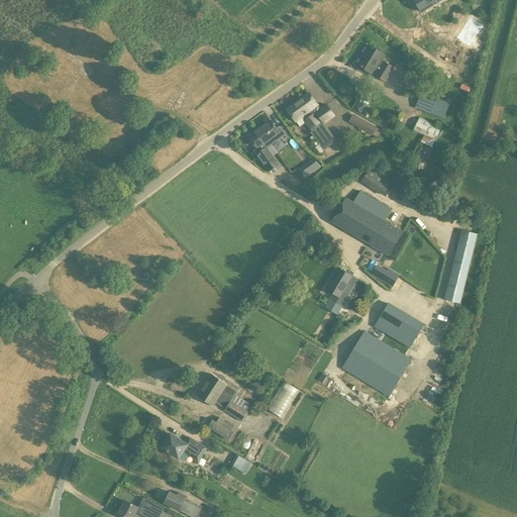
[(414,0),(421,12),(441,0),(414,0)]
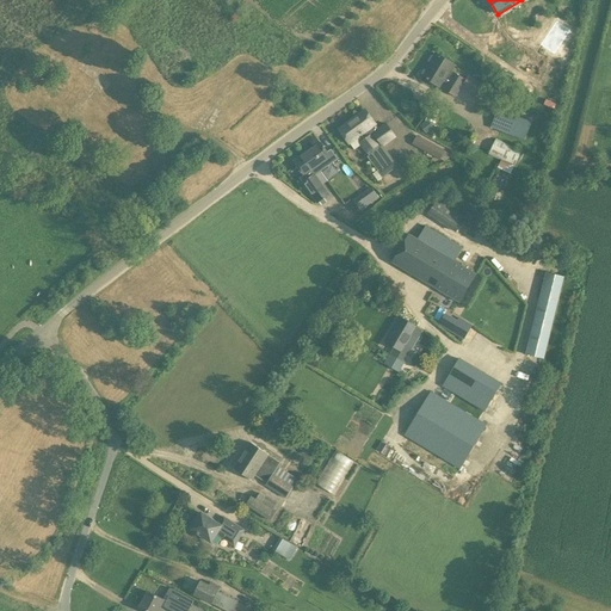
[(436,54),(430,63),(431,63),(423,76),(431,81),(439,87),(444,80),(446,82),(443,90),(455,97),(462,86),(475,94),(482,84),(469,75),(466,80),(454,72),(452,73),(451,72),(455,66),(436,54)]
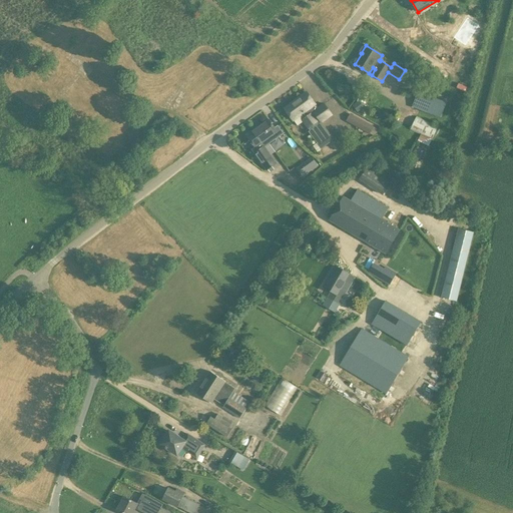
[(386,49),(382,56),(399,66),(403,59),(386,49)]
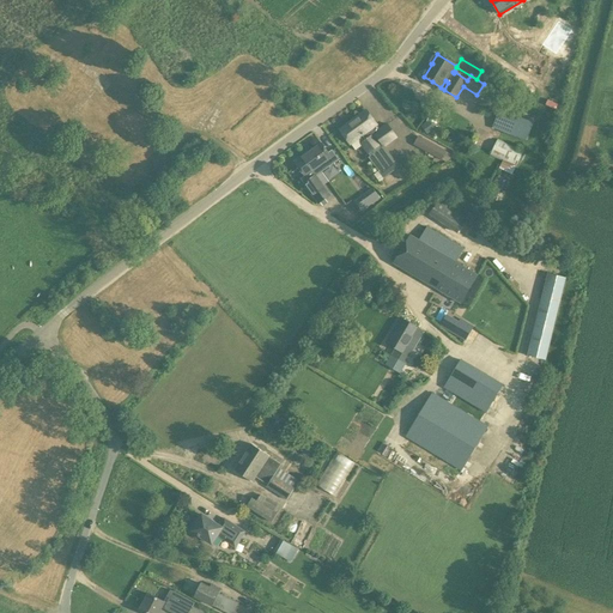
[(523,119),(499,109),(492,127),(515,137),(523,119)]
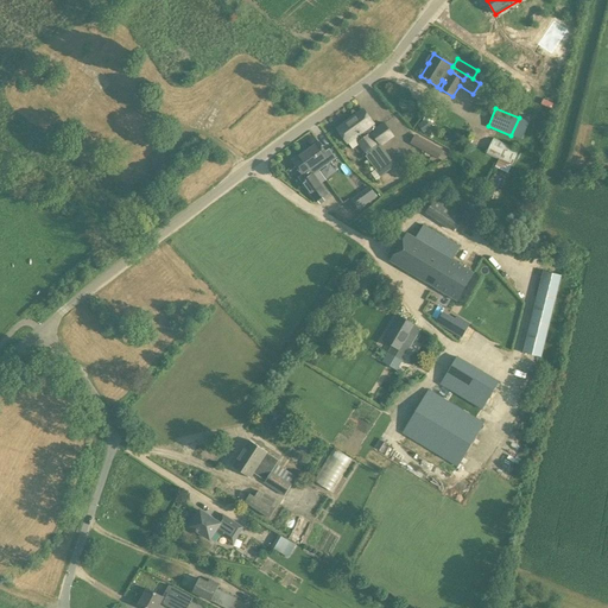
[(337,128),(348,143),(353,149),(359,144),(367,154),(366,156),(381,177),(397,165),(381,145),(394,137),(384,122),(377,128),(363,111),(337,128)]
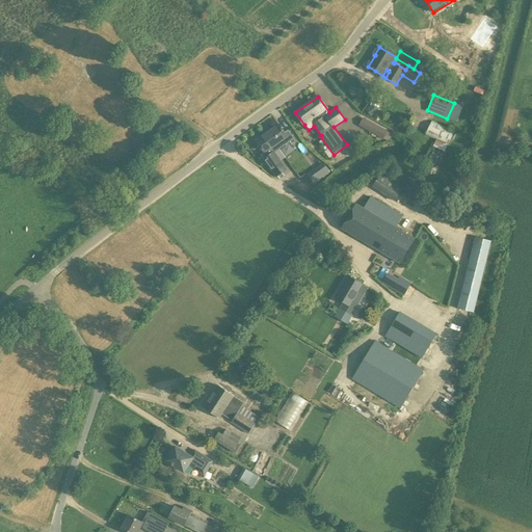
[(372,106),(366,111),(370,117),(377,112),(372,106)]
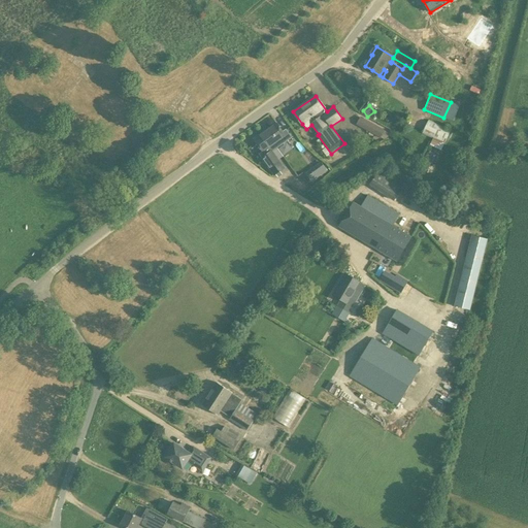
[(356,125),(381,138),(381,137),(384,139),(392,134),(385,131),(385,130),(360,117),(356,125)]
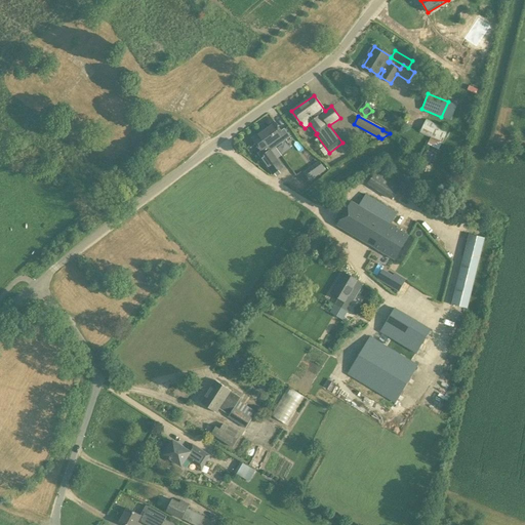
[(431,137),(428,144),(439,150),(448,129),(440,126),(426,119),(419,132),(431,137)]
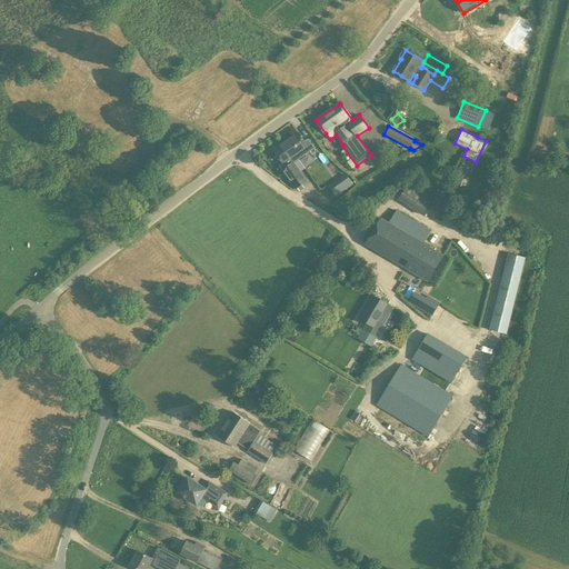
[(298,133),(273,151),(283,165),(280,167),(296,189),(307,181),(295,165),(315,148),(308,139),(305,141),(298,133)]
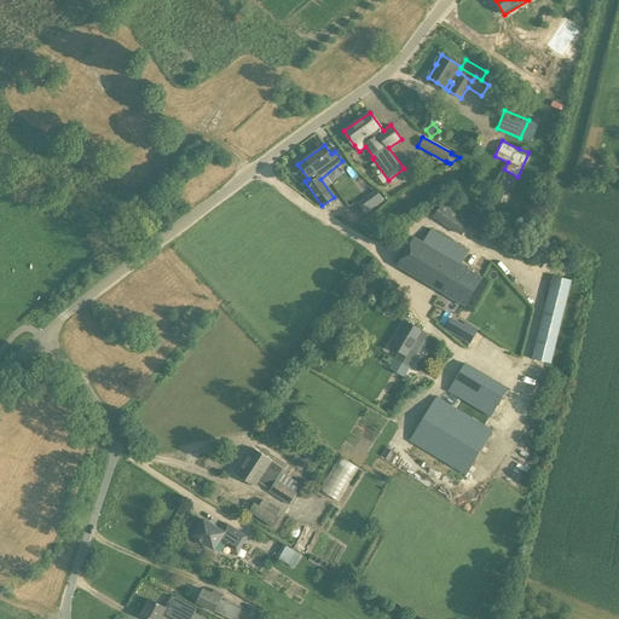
[(498,185),(510,192),(513,187),(501,180),(498,185)]
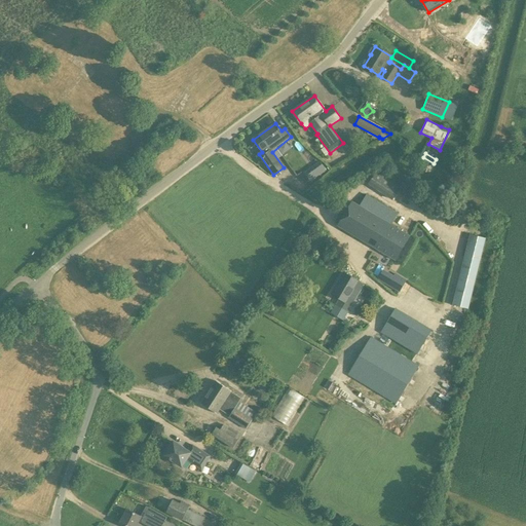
[(400,161),(406,164),(409,158),(403,155),(400,161)]
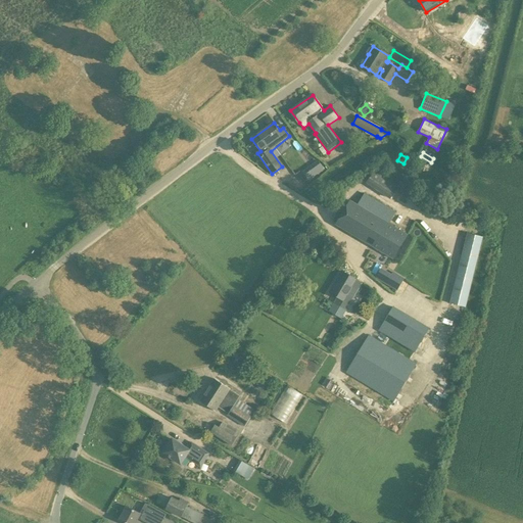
[(325,171),(318,161),(303,173),(310,181),(325,171)]
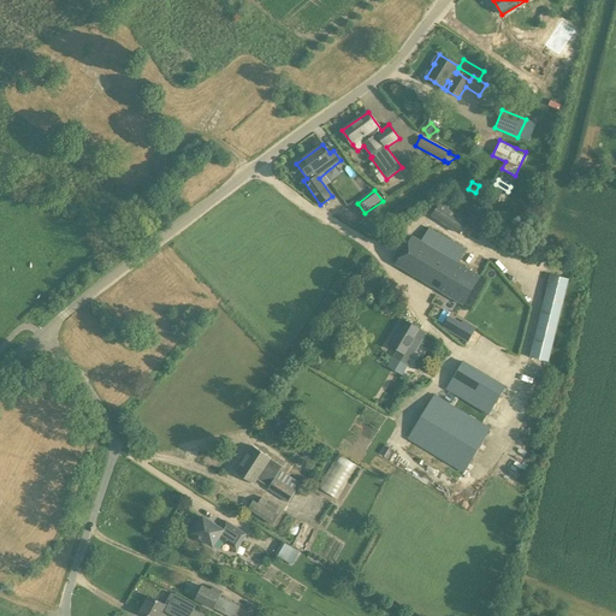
[(460,235),(472,217),(443,197),(431,215),(460,235)]
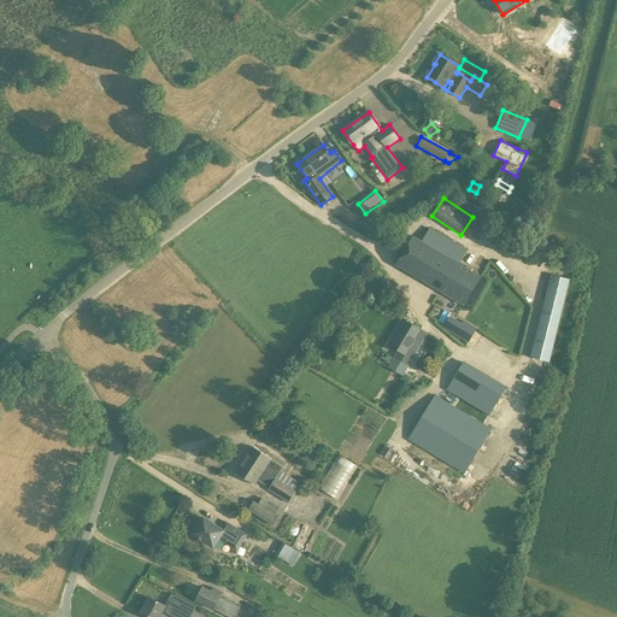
[(397,265),(464,305),(481,277),(459,264),(468,250),(430,228),(422,242),(413,236),(397,265)]
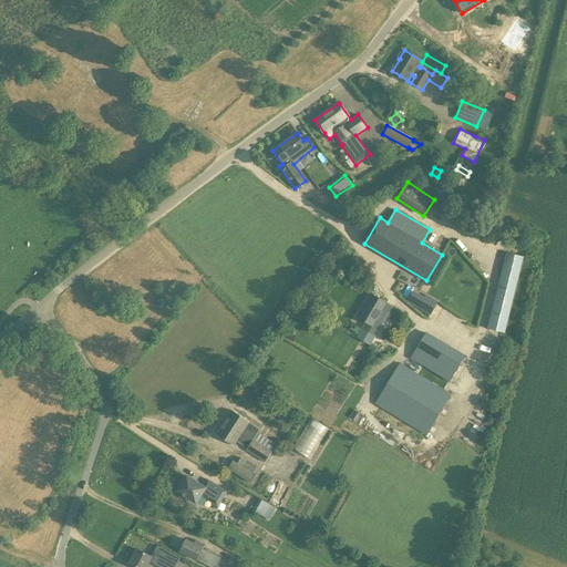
[(505,333),(524,257),(506,253),(487,329),(505,333)]
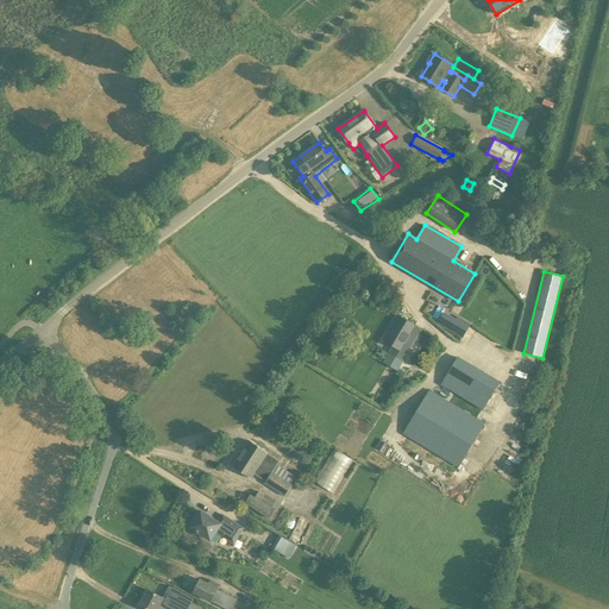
[(437,322),(463,337),(470,322),(458,315),(457,316),(444,309),(437,322)]
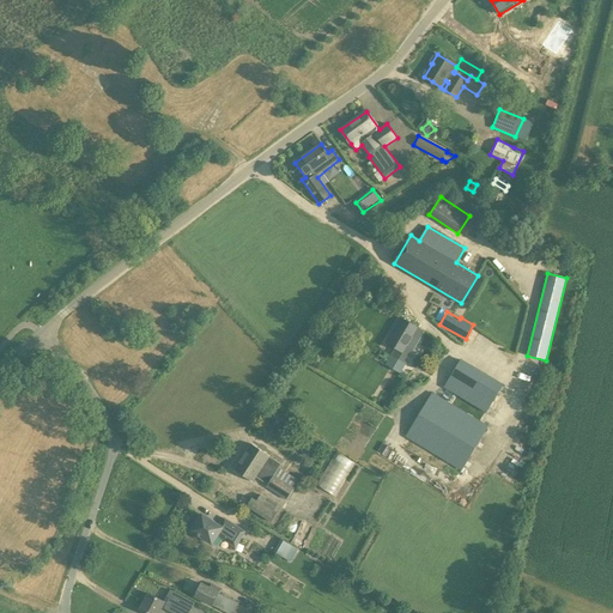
[(418,328),(400,317),(393,329),(394,331),(387,343),(396,349),(392,354),(395,357),(400,359),(418,328)]
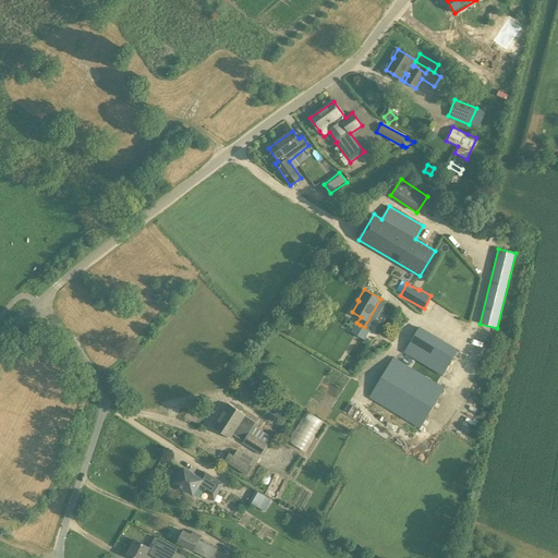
[(404,352),(443,375),(458,350),(420,327),(404,352)]
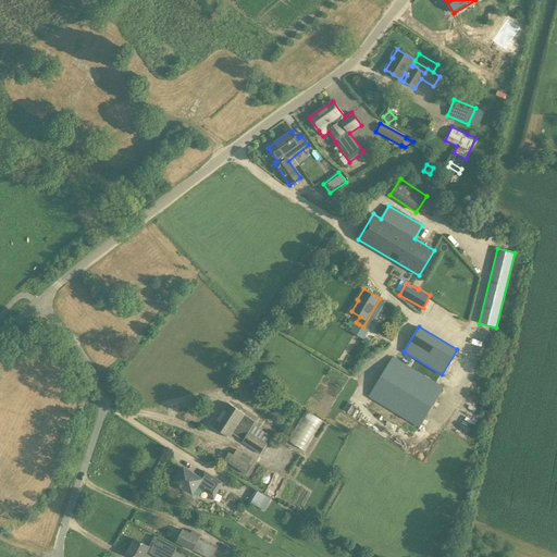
[(419,428),(444,387),(393,357),(368,397),(419,428)]
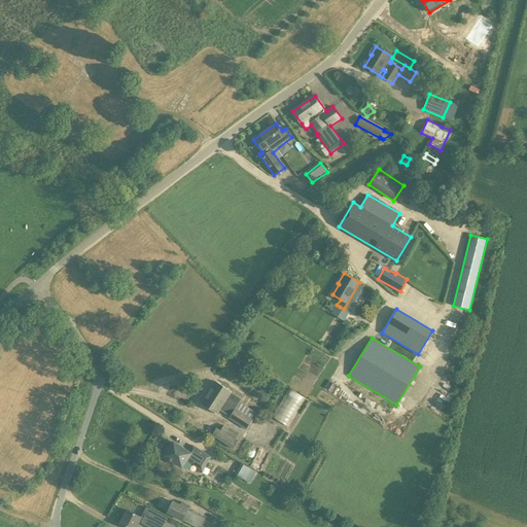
[(240,401),(242,398),(216,382),(209,393),(234,410),(240,401)]
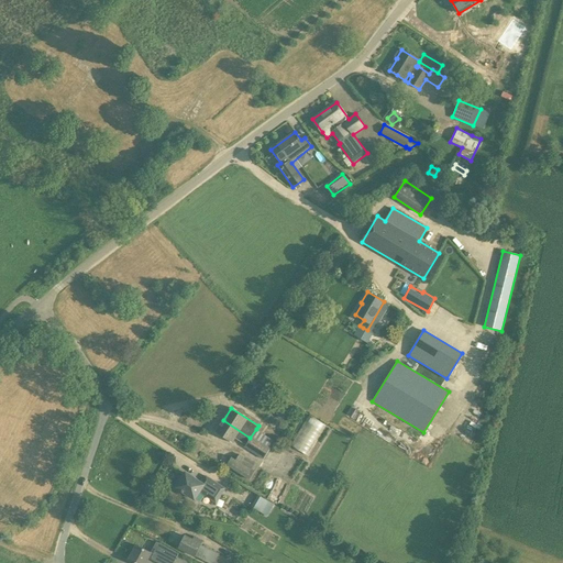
[(277,415),(279,418),(284,419),(287,417),(288,412),(285,409),(282,408),(278,411),(277,415)]
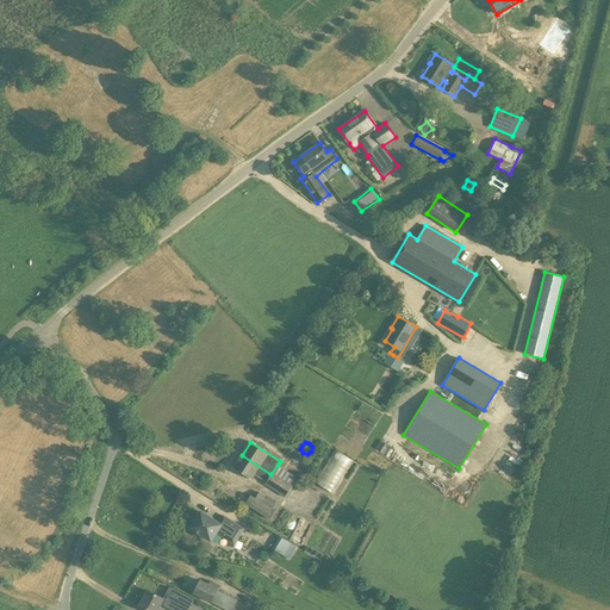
[(334,450),(315,484),(332,495),(353,461),(334,450)]
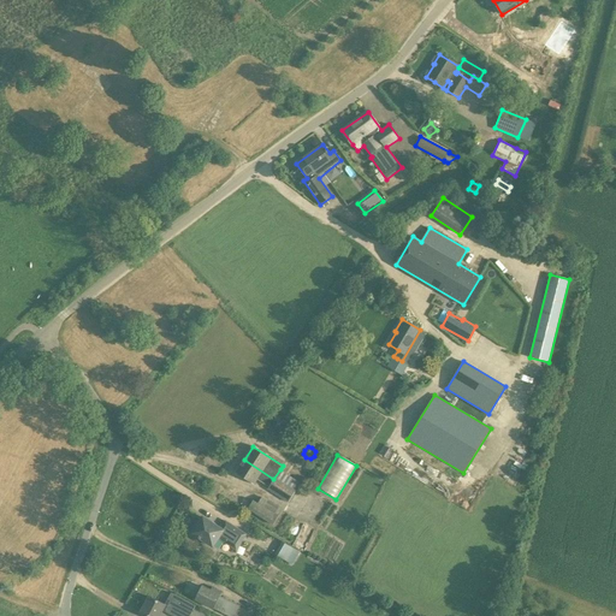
[(235,473),(254,485),(258,479),(268,487),(267,489),(289,503),(301,484),(280,469),(273,479),(244,460),(235,473)]
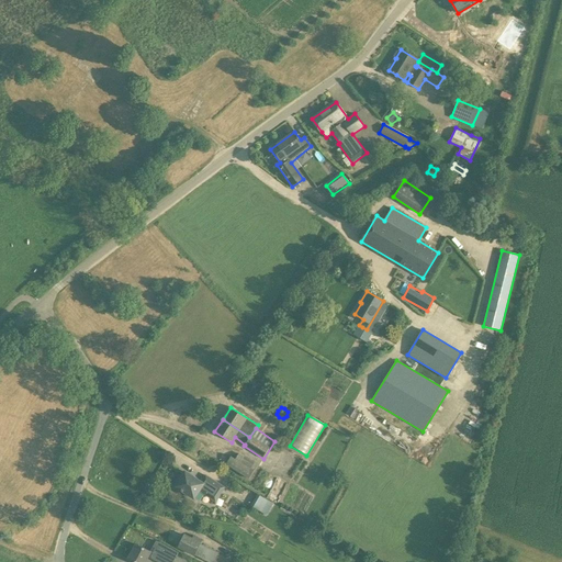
[(464,423),(460,434),(468,437),(473,427),(464,423)]
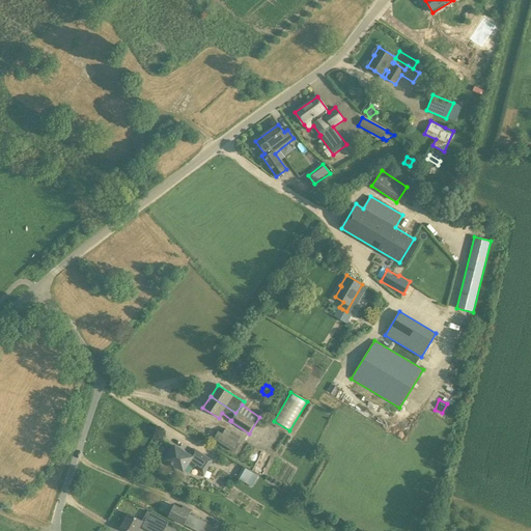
[(214,439),(235,452),(244,439),(226,427),(222,434),(219,431),(214,439)]
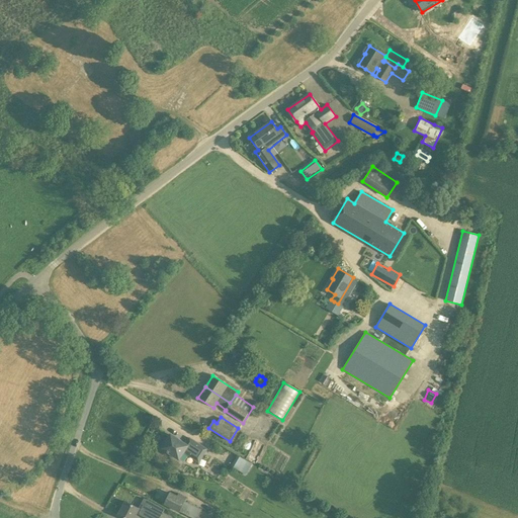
[(206,449),(189,439),(186,445),(171,435),(166,442),(165,441),(161,446),(163,447),(162,448),(179,459),(184,452),(198,461),(206,449)]
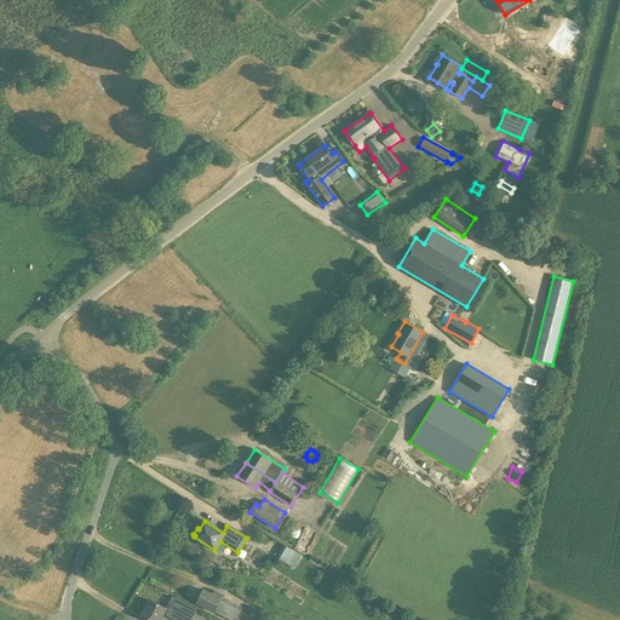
[(276,558),(294,569),(303,555),(285,545),(276,558)]
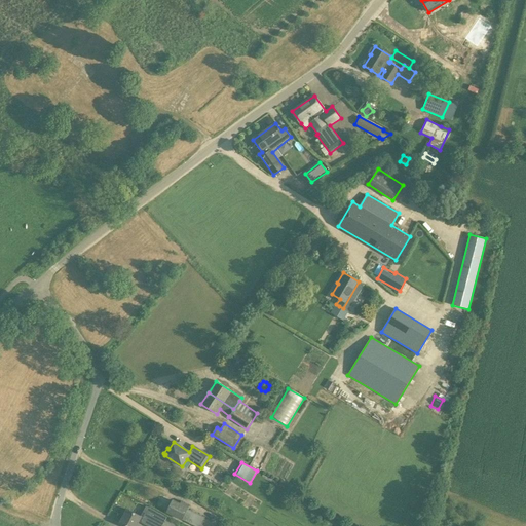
[(173,500),(167,513),(194,525),(200,525),(205,517),(188,509),(189,505),(182,501),(180,503),(173,500)]
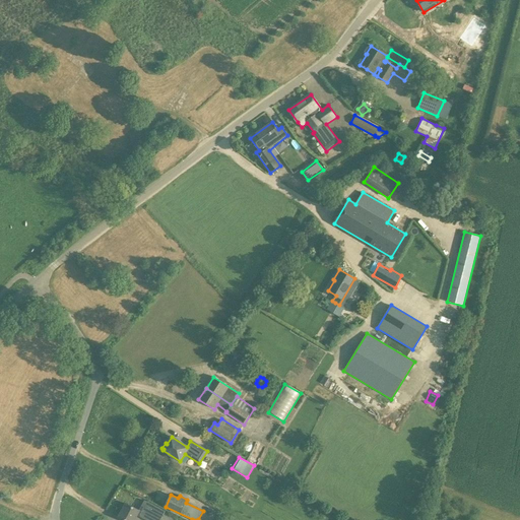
[(159,519),(166,511),(145,501),(140,511),(126,503),(118,517),(123,519),(134,519),(137,515),(146,519),(159,519)]
